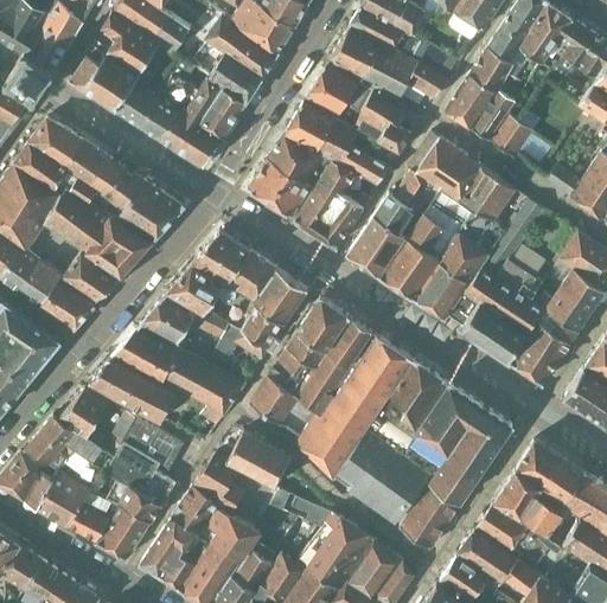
[(0,0),(0,14),(1,13),(13,20),(23,5),(21,4),(23,4),(16,0),(0,0)]
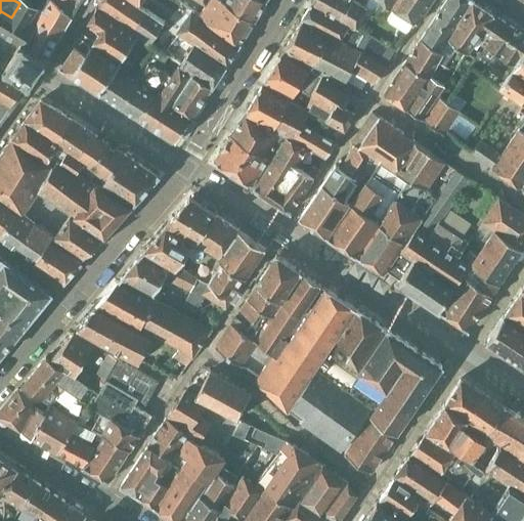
[(45,63),(72,20),(82,5),(79,2),(75,0),(71,0),(66,8),(63,13),(50,5),(35,31),(33,30),(20,48),(45,63)]
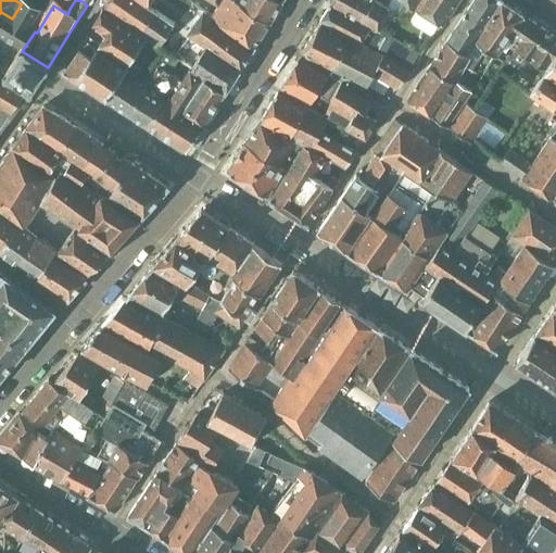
[(109,0),(104,8),(106,9),(103,13),(160,51),(174,28),(146,9),(131,0),(109,0)]
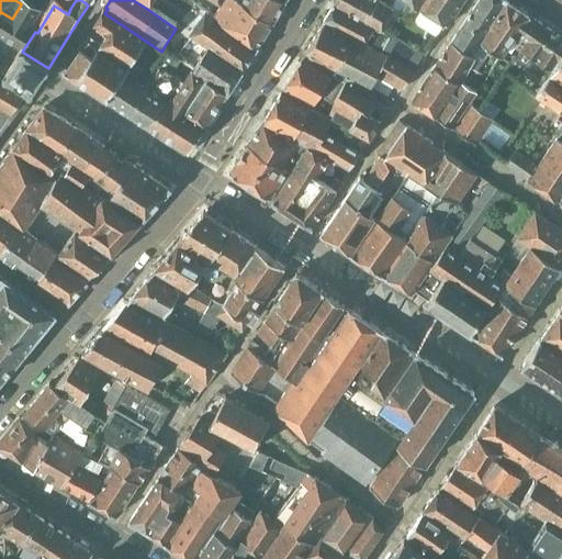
[(133,0),(147,9),(153,0),(133,0)]
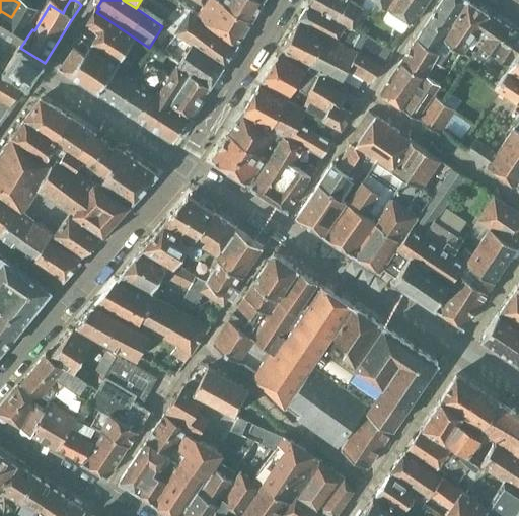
[(191,0),(201,7),(194,16),(237,46),(251,23),(212,0),(191,0)]
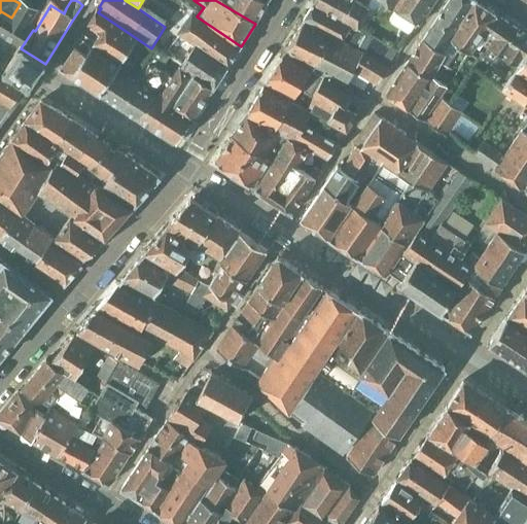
[(259,0),(215,0),(255,24),(268,4),(259,0)]
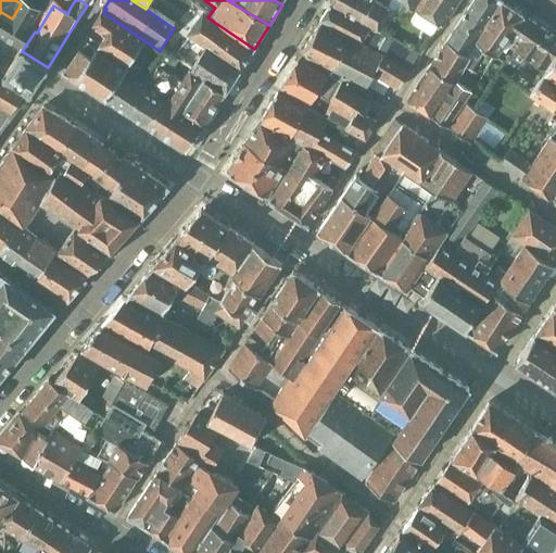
[(370,0),(369,0),(335,0),(330,8),(357,23),(371,1),(370,1),(370,0)]
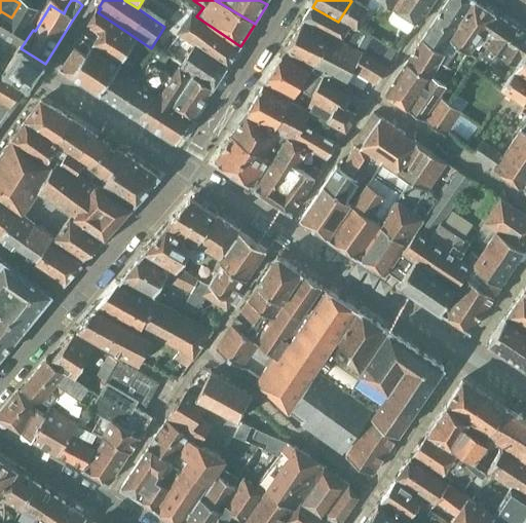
[(349,0),(350,0),(365,0),(361,7),(364,9),(365,10),(370,0),(349,0)]
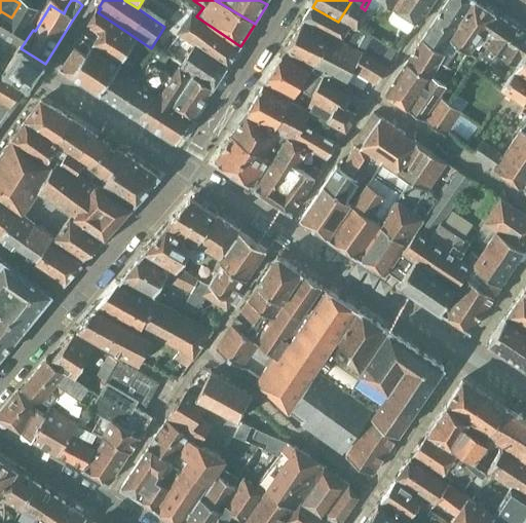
[(374,0),(390,14),(391,12),(392,12),(401,0),(374,0)]
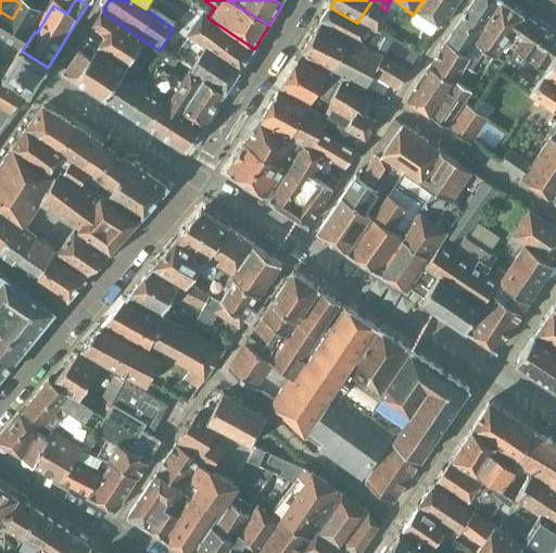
[(424,0),(415,13),(441,29),(460,0),(424,0)]
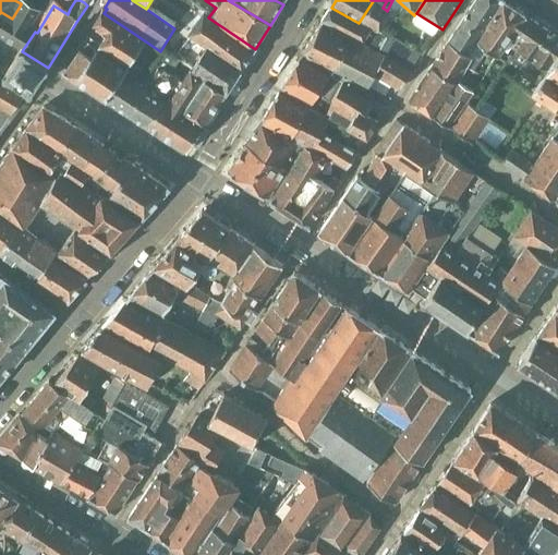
[(477,0),(447,45),(446,47),(472,65),(469,71),(473,74),(487,52),(474,41),(500,3),(495,0),(477,0)]
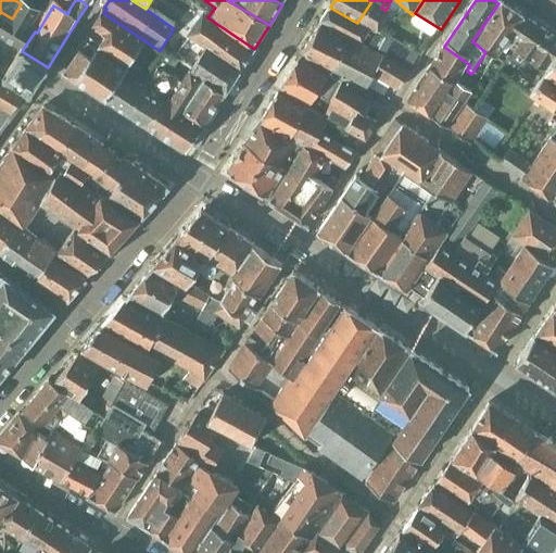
[(381,8),(371,1),(357,23),(377,34),(389,13),(386,11),(384,10),(381,8)]
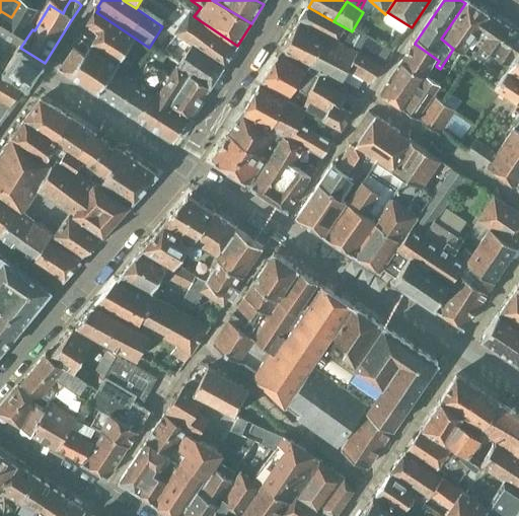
[(468,4),(465,3),(441,39),(453,49),(463,54),(473,39),(479,44),(480,43),(495,22),(468,4)]
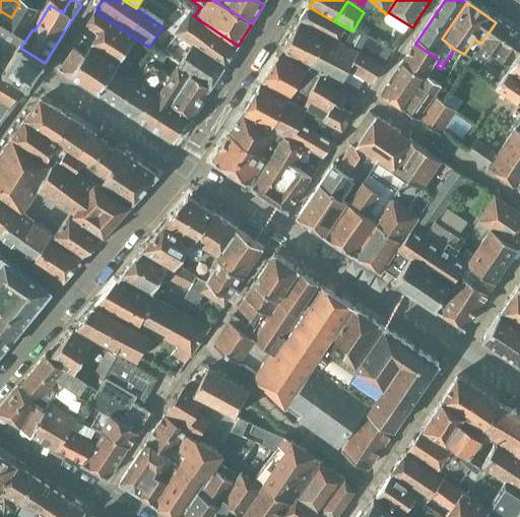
[(31,11),(19,4),(11,17),(1,11),(0,12),(0,36),(19,47),(20,48),(33,29),(27,26),(36,13),(31,11)]
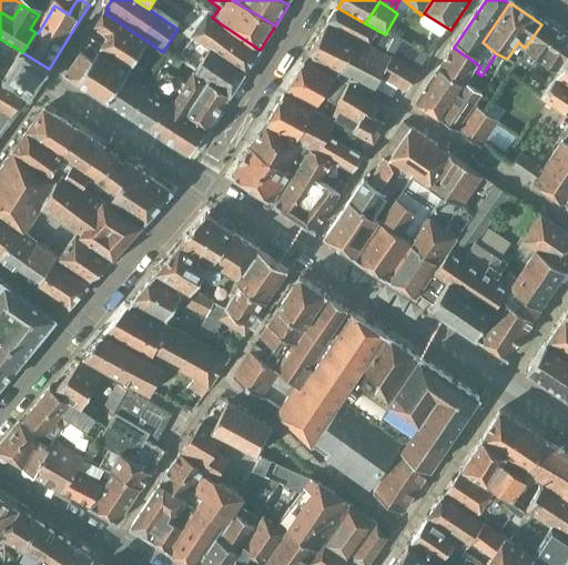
[(337,8),(326,24),(359,42),(368,48),(374,37),(382,41),(376,51),(384,56),(393,39),(385,34),(365,23),(337,8)]
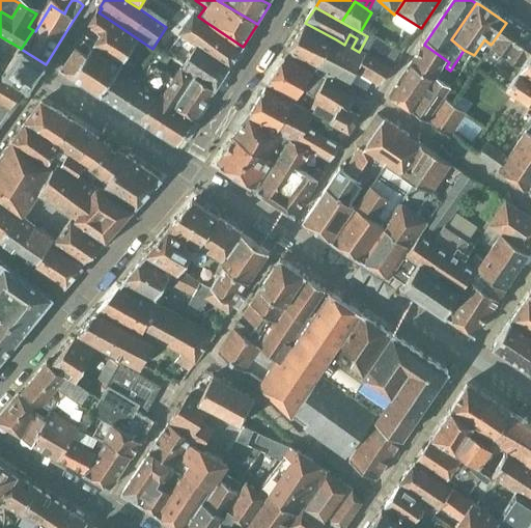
[(91,43),(82,36),(80,40),(78,44),(121,73),(129,78),(136,83),(138,79),(121,68),(138,43),(150,51),(152,49),(99,12),(98,14),(98,12),(87,28),(96,34),(91,43)]
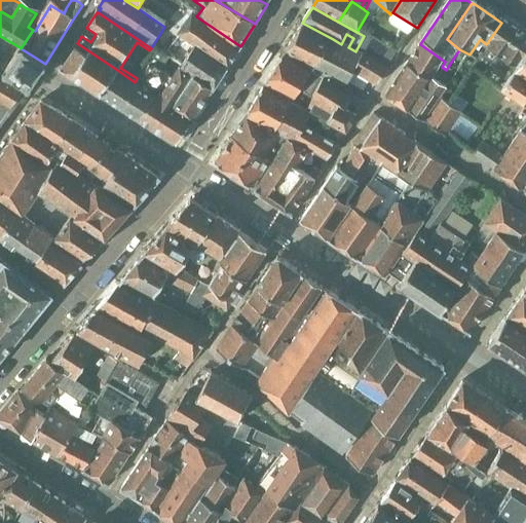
[(192,14),(177,36),(194,47),(195,46),(227,68),(240,46),(196,16),(196,17),(192,14)]
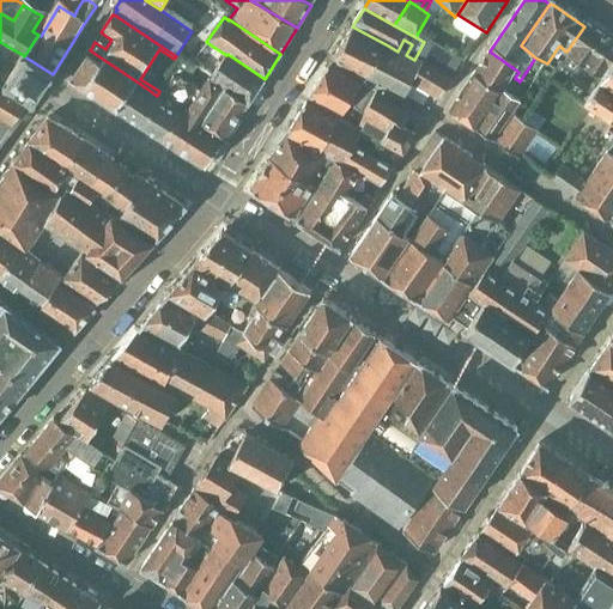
[(352,26),(328,67),(363,87),(388,46),(352,26)]
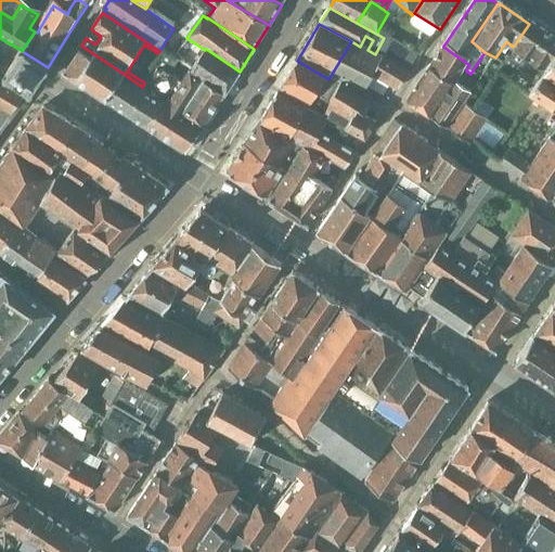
[(507,58),(503,63),(537,86),(554,59),(554,40),(529,24),(514,46),(515,46),(517,48),(510,60),(507,58)]
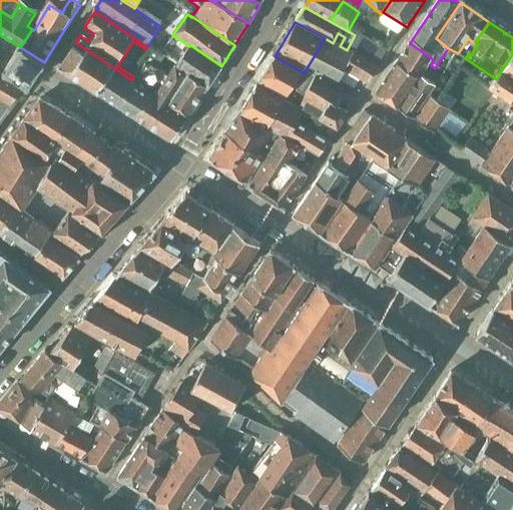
[(385,51),(355,35),(347,50),(377,66),(385,53),(385,51)]
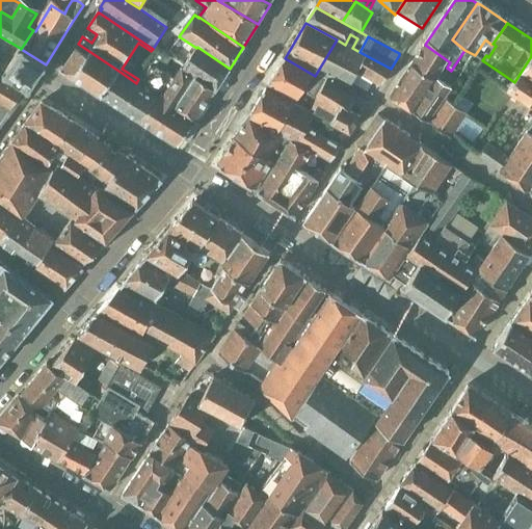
[(337,40),(315,76),(324,82),(348,91),(356,75),(381,88),(392,71),(391,69),(360,52),(352,48),(345,45),(337,40)]
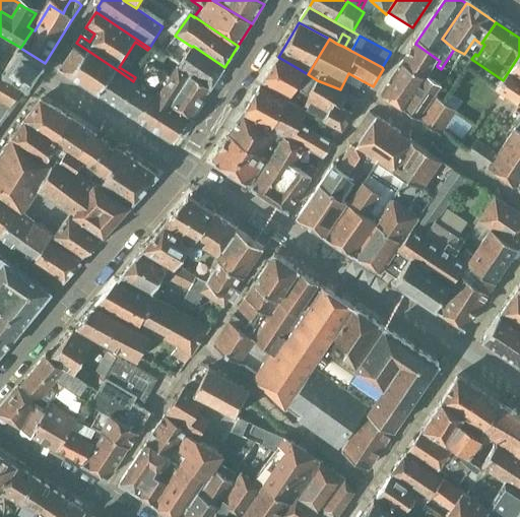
[(119,71),(76,43),(68,54),(70,55),(60,70),(104,98),(119,71)]
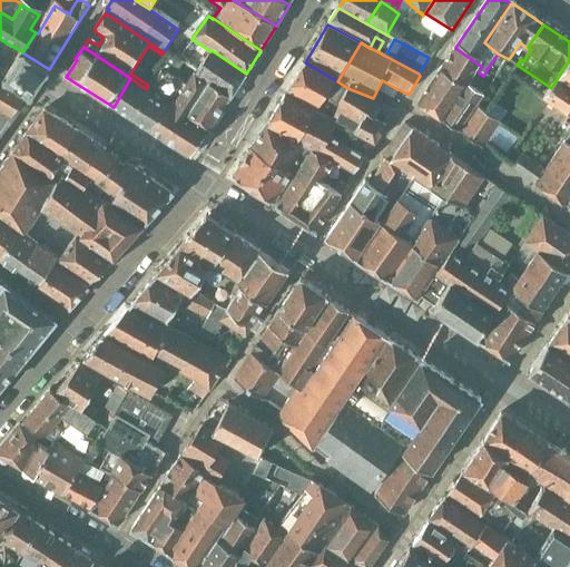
[(482,67),(455,48),(418,105),(460,133),(477,107),(483,97),(468,86),(477,71),(479,72),(482,67)]
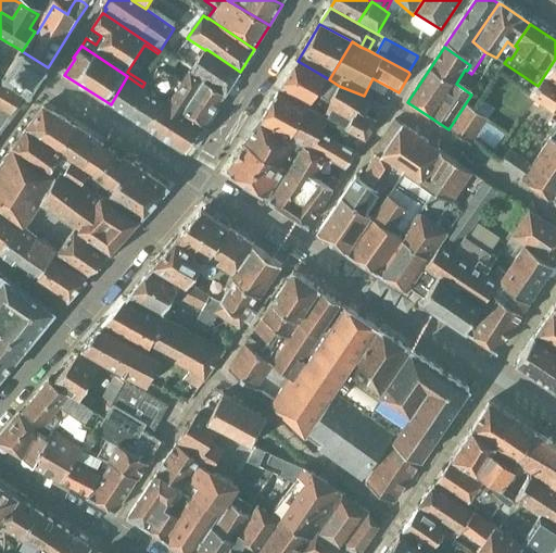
[(206,49),(205,50),(190,72),(205,82),(225,96),(240,72),(206,49)]
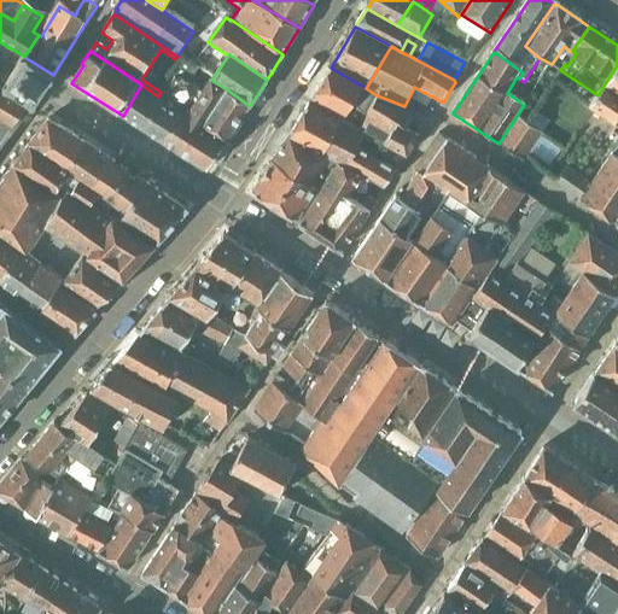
[(23,56),(12,72),(5,85),(6,85),(5,86),(34,105),(39,98),(42,92),(47,85),(46,83),(50,79),(51,80),(53,75),(24,57),(23,56)]
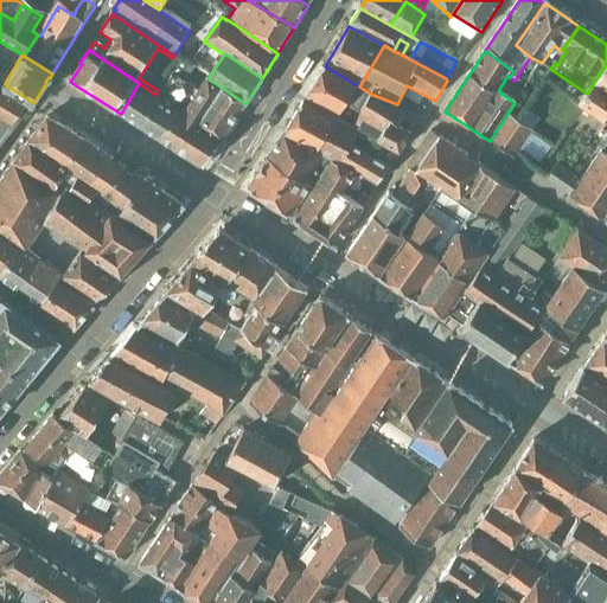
[(147,89),(139,83),(121,114),(147,130),(165,102),(163,101),(168,90),(174,81),(181,84),(192,68),(190,66),(178,58),(158,88),(159,89),(158,90),(155,95),(147,89)]
